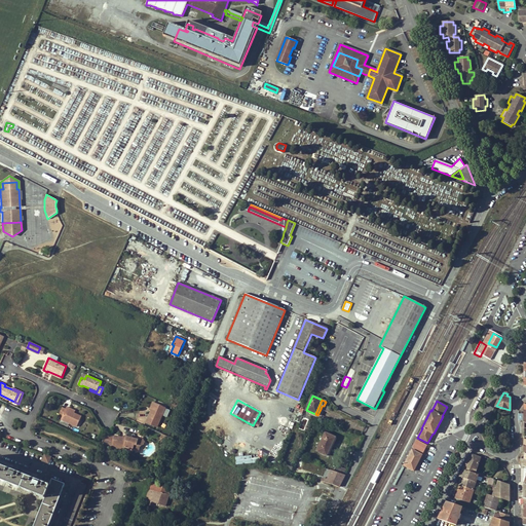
[(155,404),(151,411),(146,421),(157,426),(165,408),(155,404)]
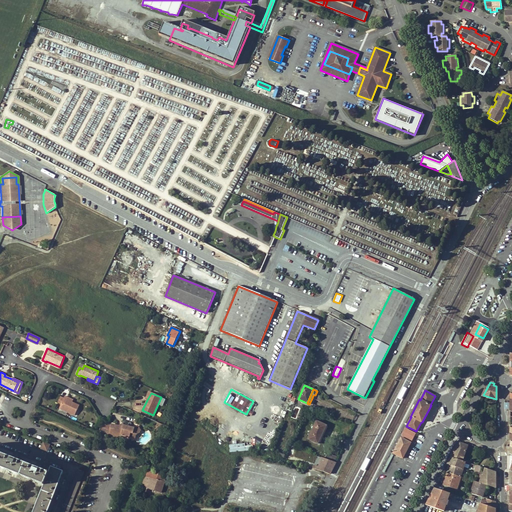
[(68,401),(63,398),(64,396),(61,394),(60,397),(57,403),(55,407),(71,414),(75,404),(68,401)]
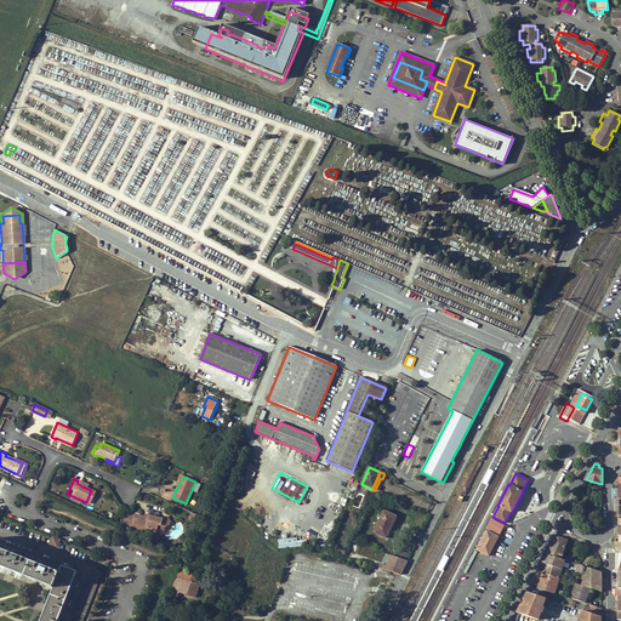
[(91,517),(61,505),(57,511),(62,512),(89,523),(91,517)]
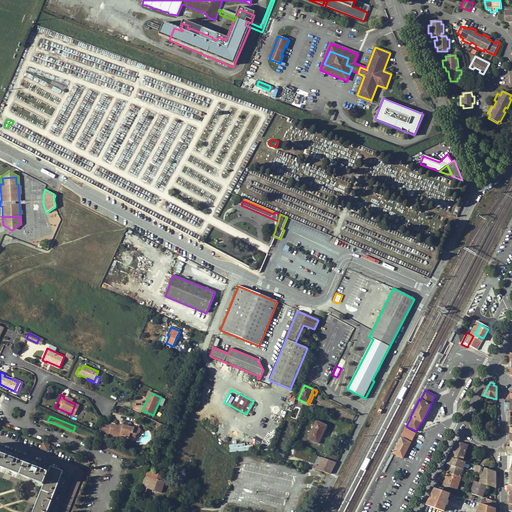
[(317,421),(311,435),(320,439),(327,426),(317,421)]
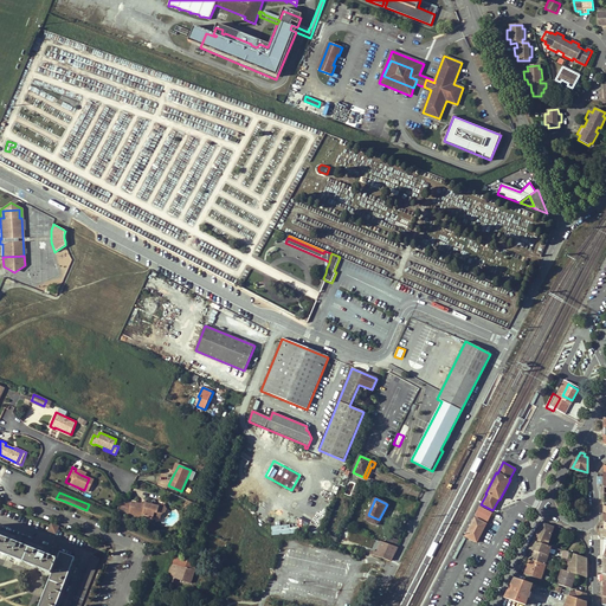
[(193,513),(197,504),(188,501),(185,509),(193,513)]
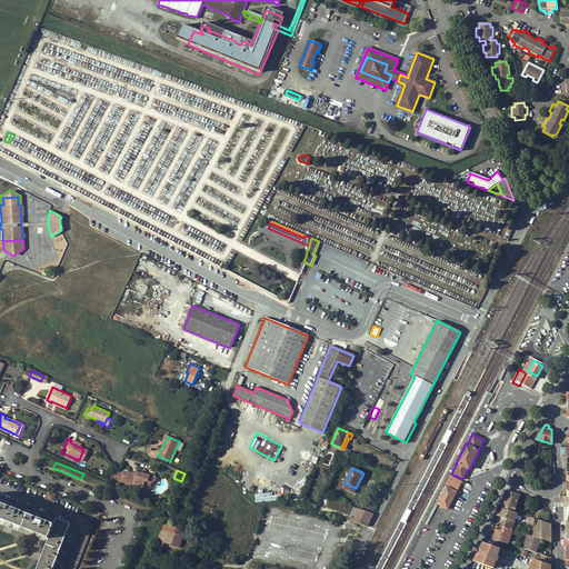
[(131,473),(125,471),(123,473),(121,482),(121,483),(133,487),(135,483),(142,486),(145,481),(151,482),(155,481),(156,479),(152,473),(149,476),(136,472),(133,473),(131,473)]
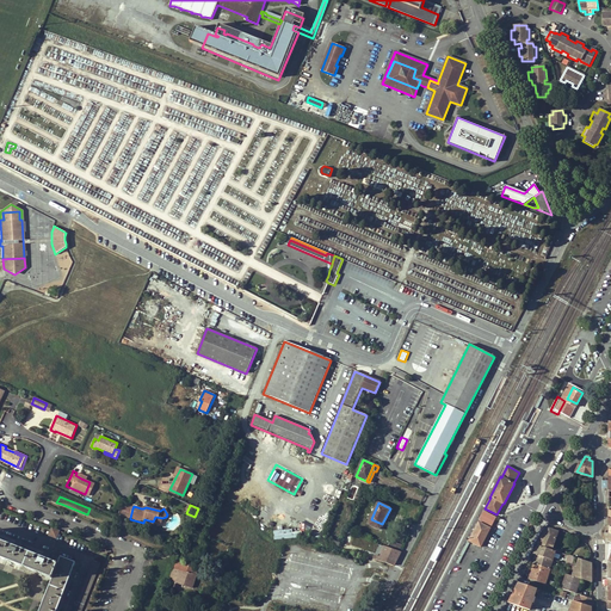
[(380,531),(382,524),(371,519),(368,525),(380,531)]
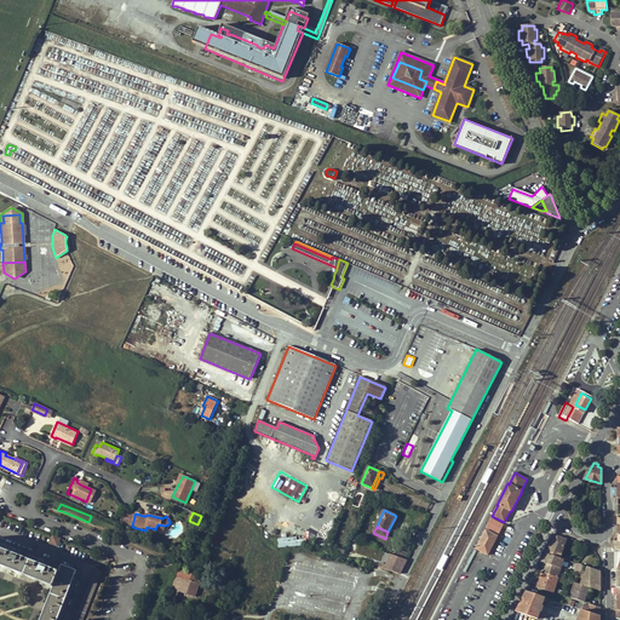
[(487,530),(478,545),(477,546),(489,552),(498,535),(487,530)]
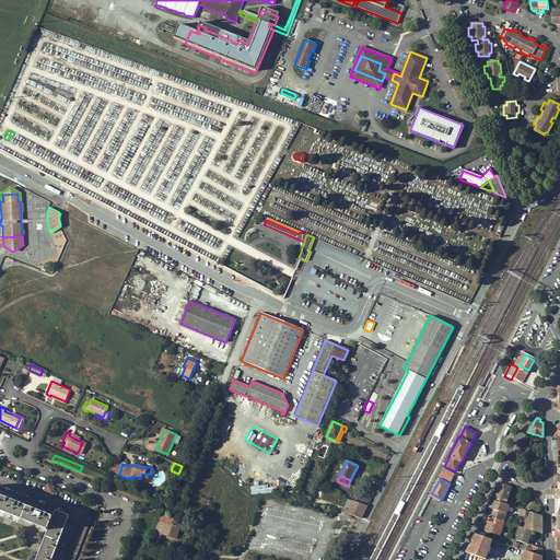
[(53,494),(55,486),(46,483),(44,492),(53,494)]
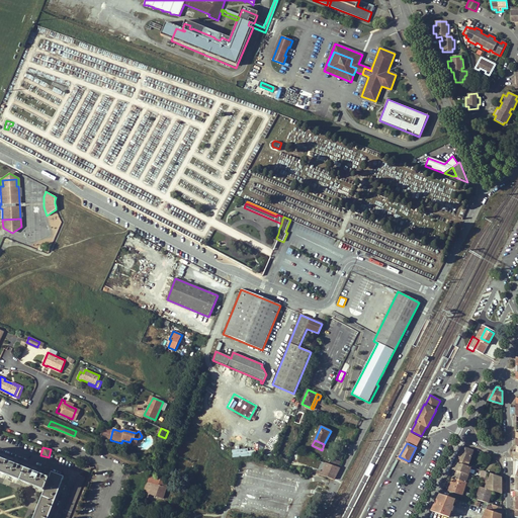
[(248,448),(232,450),(233,458),(256,455),(255,450),(248,451),(248,448)]
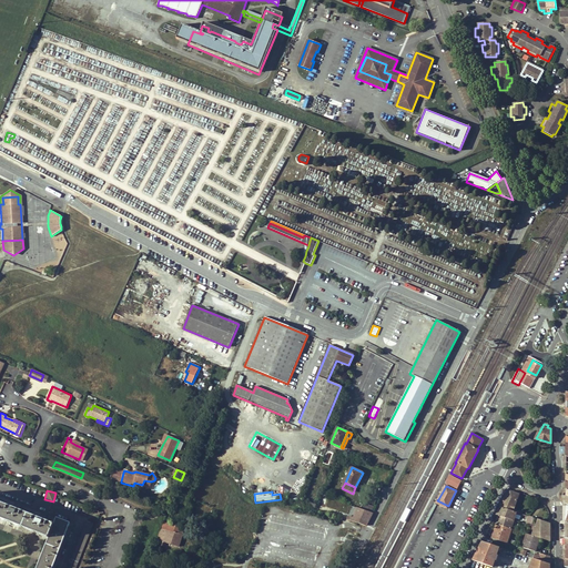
[(506,496),(500,507),(514,511),(515,508),(519,494),(511,492),(510,492),(508,493),(507,494),(506,496)]
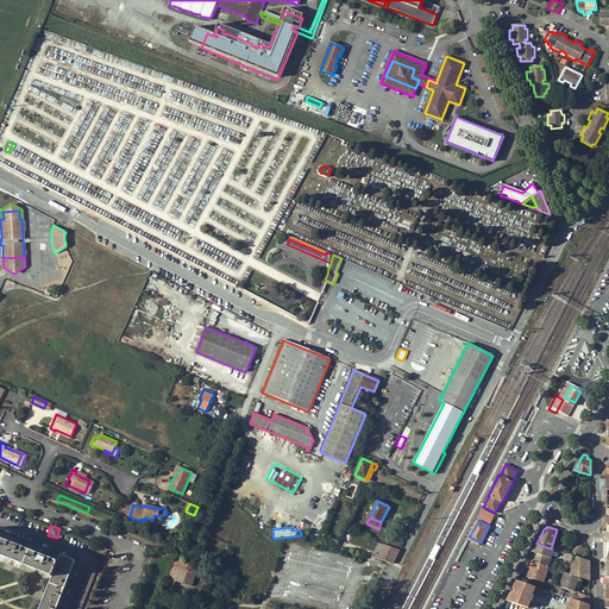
[(350,542),(362,547),(364,539),(352,535),(350,542)]
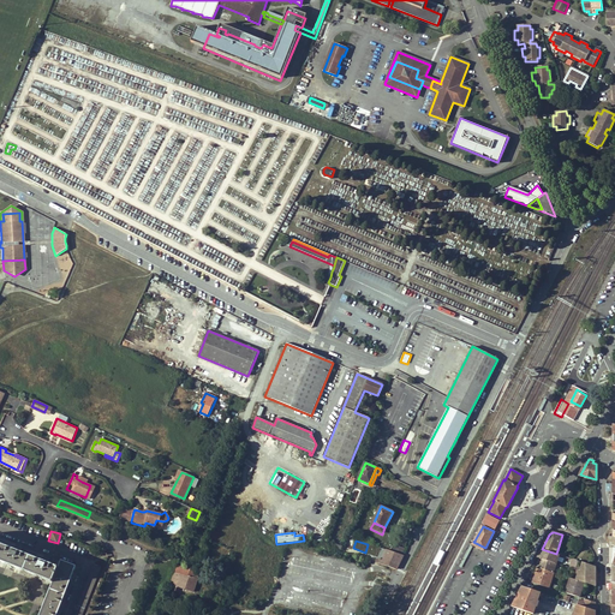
[(0,561),(53,583),(59,568),(49,563),(49,562),(47,561),(46,562),(42,561),(21,553),(21,551),(18,550),(17,551),(13,550),(0,544),(0,561)]
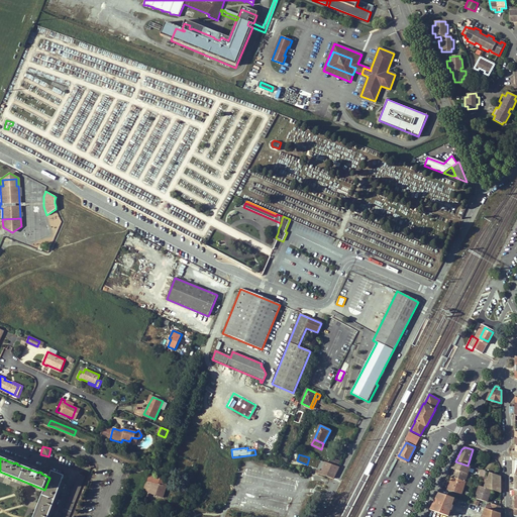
[(336,467),(338,468),(340,461),(332,459),(330,464),(336,467)]
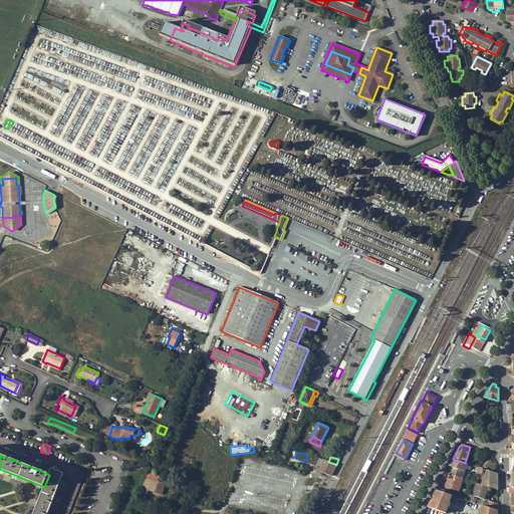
[(467,464),(465,463),(453,459),(449,466),(451,467),(465,471),(467,464)]
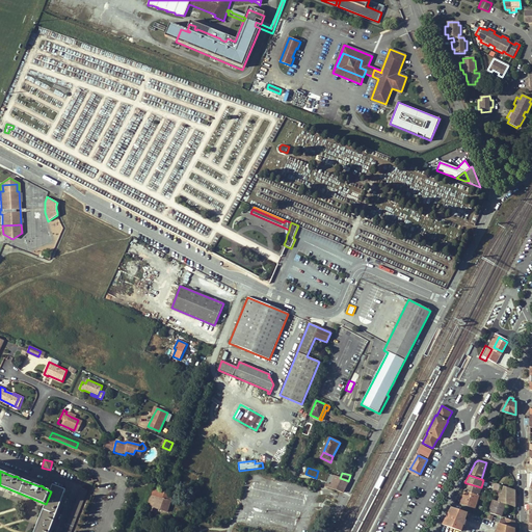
[(326,484),(325,487),(343,494),(347,485),(345,485),(346,480),(340,478),(335,476),(330,486),(326,484)]
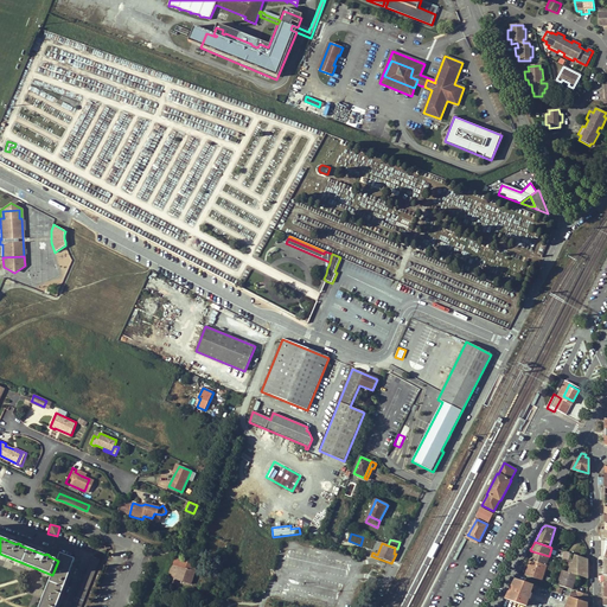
[(549,556),(532,551),(530,560),(531,560),(545,566),(549,556)]
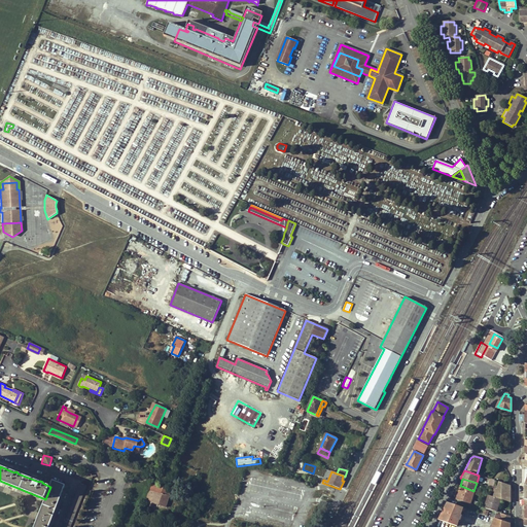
[(50,487),(45,499),(34,526),(48,526),(66,486),(53,481),(50,487)]
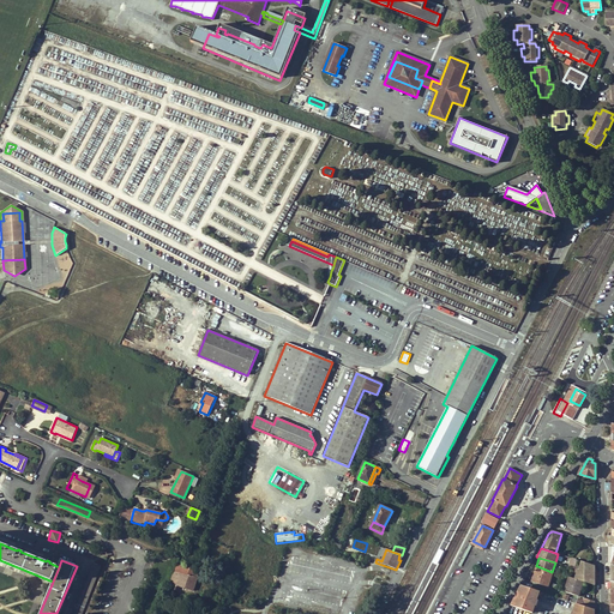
[(595,576),(595,566),(582,561),(579,570),(578,570),(595,576)]
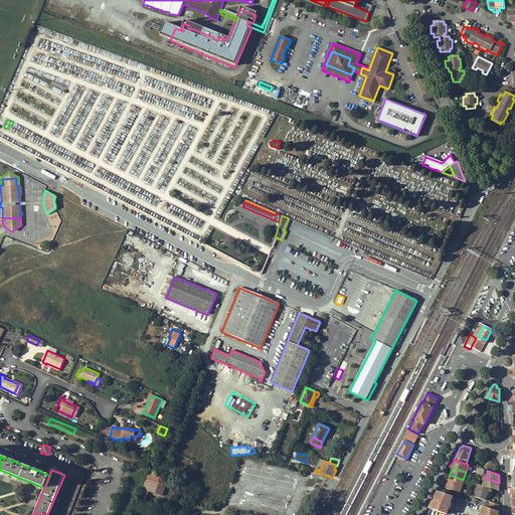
[(68,514),(86,475),(78,472),(64,507),(65,508),(65,510),(63,509),(60,514),(68,514)]
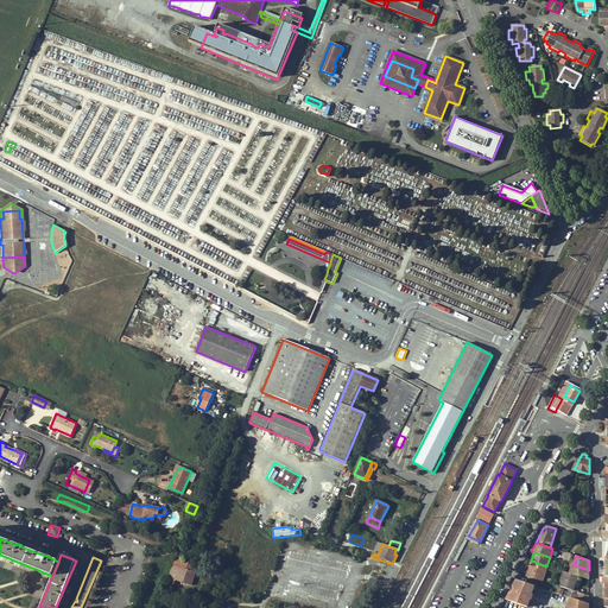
[(175,580),(191,586),(197,567),(198,565),(176,559),(165,587),(171,589),(173,586),(172,584),(175,580)]
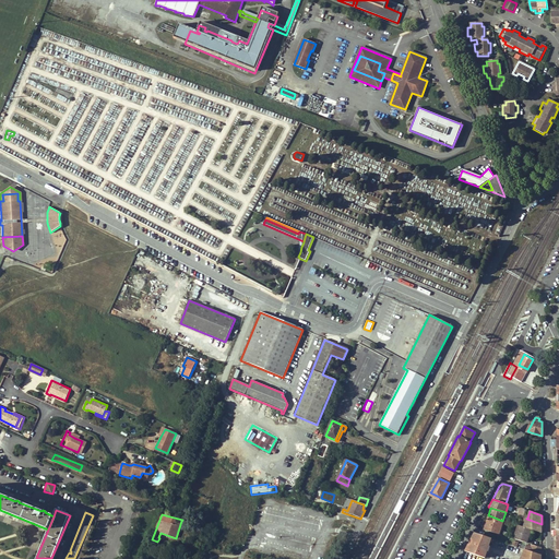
[(489,515),(487,522),(486,522),(484,528),(499,534),(503,521),(502,521),(489,515)]
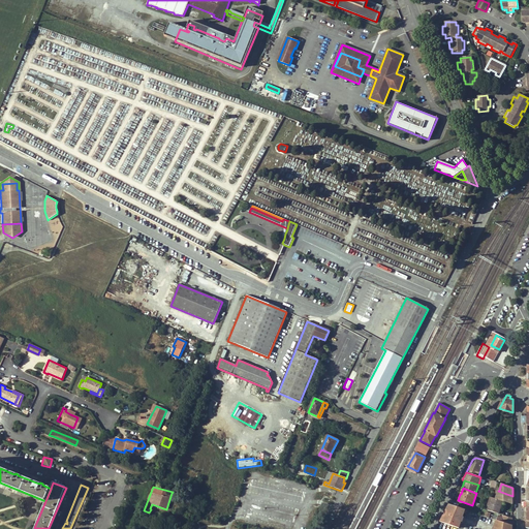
[(495,493),(497,494),(496,497),(495,499),(502,501),(512,504),(512,496),(498,491),(496,490),(495,493)]
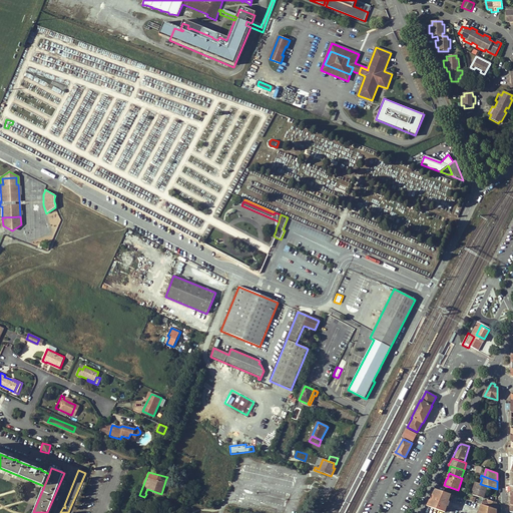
[(480,484),(477,483),(474,491),(473,495),(483,498),(487,486),(480,484)]
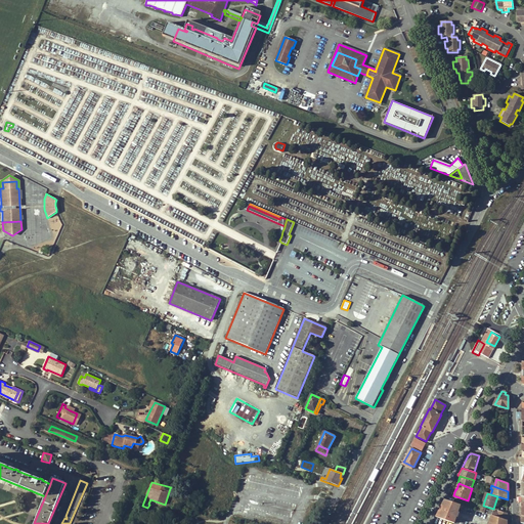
[(460,513),(459,512),(461,505),(446,499),(445,499),(436,517),(454,523),(456,517),(457,518),(460,513)]
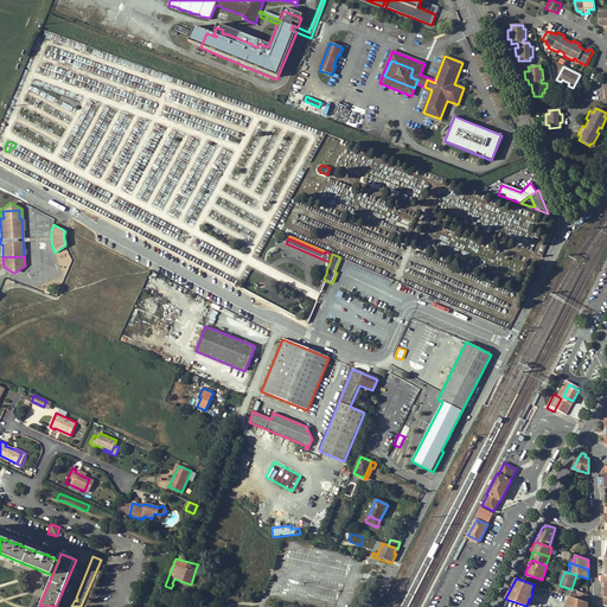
[(588,594),(577,592),(576,593),(572,592),(570,594),(567,593),(566,595),(570,598),(588,604),(588,594)]
